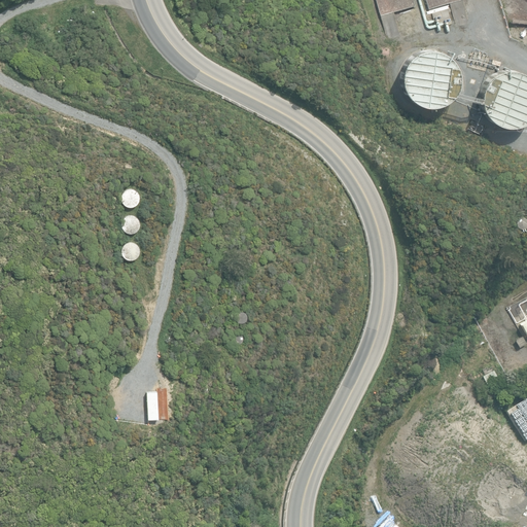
[(375,0),(380,14),(413,5),(411,0),(375,0)]
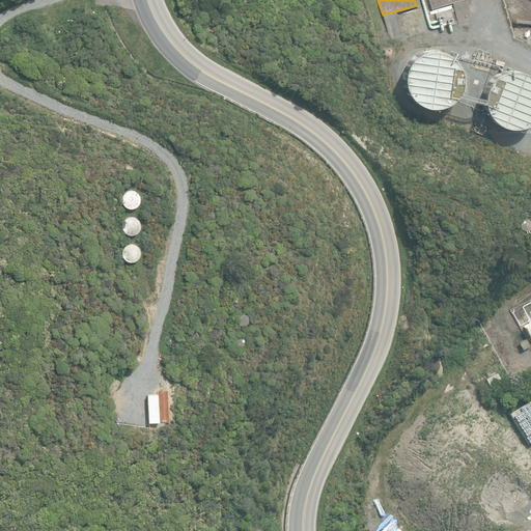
[(497,0),(488,0),(495,22),(503,19),(497,0)]
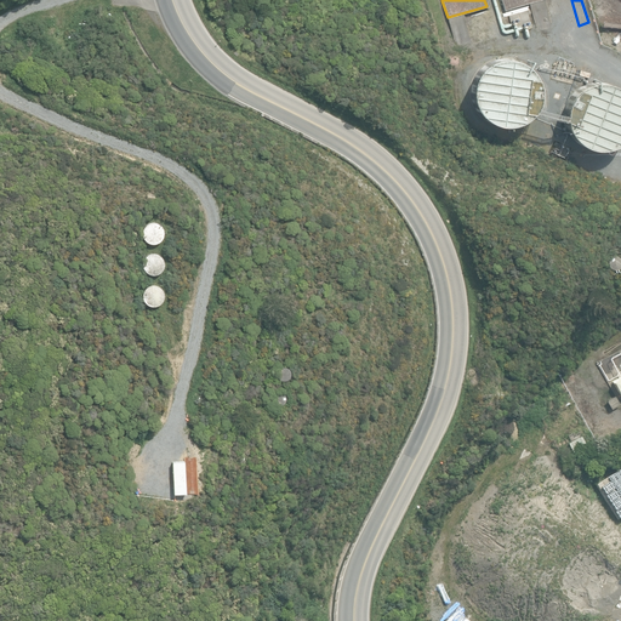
[(501,126),(506,126),(511,126),(514,125),(518,123),(522,121),(525,119),(529,115),(531,112),(534,108),(536,104),(537,101),(537,96),(539,92),(539,87),(537,84),(536,79),(535,75),(533,72),(530,68),(527,66),(523,63),(519,61),(516,58),(512,57),(507,57),(502,57),(499,57),(494,58),(490,60),(486,62),(483,64),(479,67),(477,70),(474,74),(473,78),(471,83),(471,86),(469,91),(471,95),(471,100),(472,103),(474,108),(476,112),(479,114),(482,118),(485,120),(489,123),(493,124),(497,125),(501,126)]
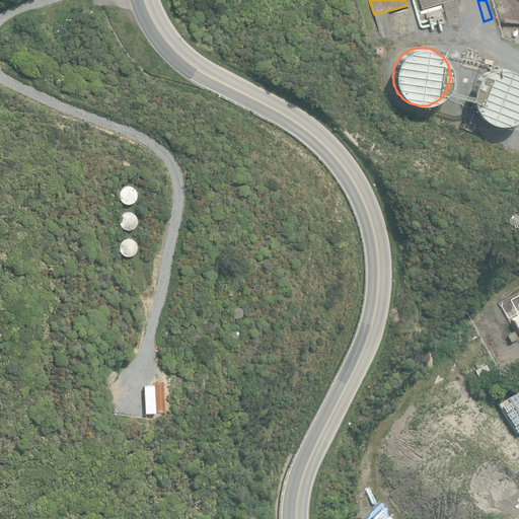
[(497,125),(501,125),(505,125),(508,124),(511,123),(515,121),(518,119),(518,117),(518,74),(516,72),(512,70),(509,69),(506,68),(502,67),(498,67),(495,67),(491,68),(488,70),(485,71),(482,73),(478,76),(476,78),(474,81),(472,85),(471,88),(470,91),(470,95),(470,99),(471,102),(472,106),(473,109),(475,113),(478,116),(480,118),(484,120),(487,122),(490,124),(494,125),(497,125)]
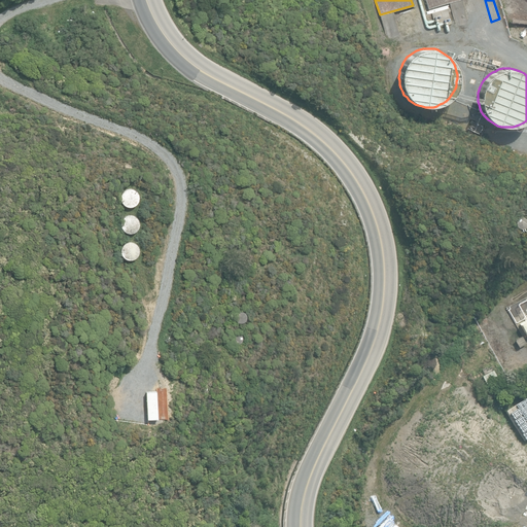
[(127,206),(129,207),(131,207),(133,206),(135,205),(136,204),(138,203),(139,201),(139,199),(139,197),(139,195),(138,192),(137,191),(135,189),(134,188),(132,188),(130,188),(128,188),(126,189),(124,190),(123,191),(121,194),(120,196),(120,198),(120,200),(121,201),(123,203),(124,205),(126,206),(127,206)]
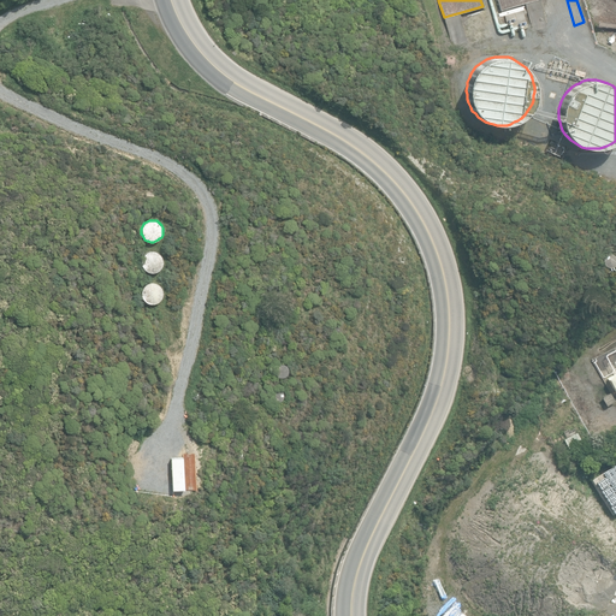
[(149,272),(152,272),(154,272),(157,272),(159,271),(160,270),(161,267),(163,265),(164,262),(164,260),(163,258),(161,256),(160,254),(159,253),(157,252),(154,250),(152,250),(149,252),(147,252),(146,254),(144,255),(143,258),(142,260),(142,262),(142,264),(143,266),(144,268),(146,270),(148,271),(149,272)]
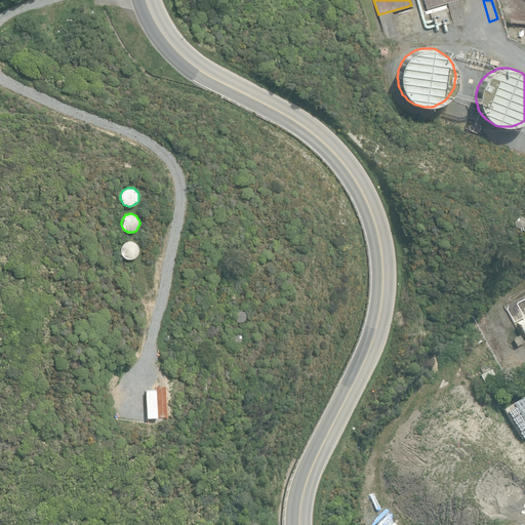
[(518,228),(520,228),(522,228),(523,227),(524,226),(524,224),(524,218),(524,217),(523,216),(522,215),(520,215),(518,215),(517,215),(516,216),(515,218),(514,219),(514,221),(514,223),(515,225),(516,226),(517,227),(518,228)]
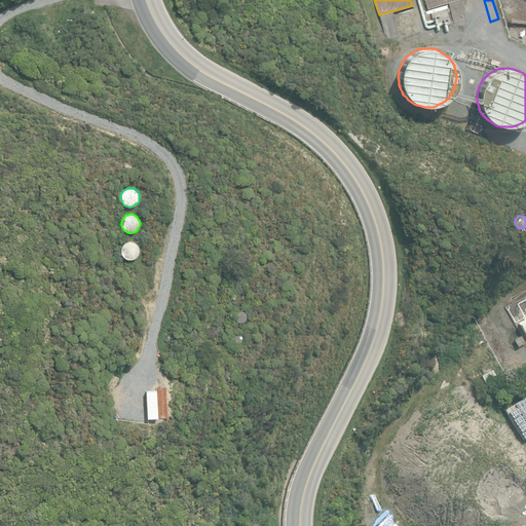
[(127,259),(129,259),(132,259),(134,259),(135,258),(137,257),(138,255),(139,253),(139,252),(139,250),(139,248),(138,246),(137,243),(136,242),(134,241),(132,240),(129,240),(127,241),(125,241),(124,242),(122,245),(121,246),(121,248),(121,250),(121,252),(121,254),(122,256),(124,257),(125,258),(127,259)]
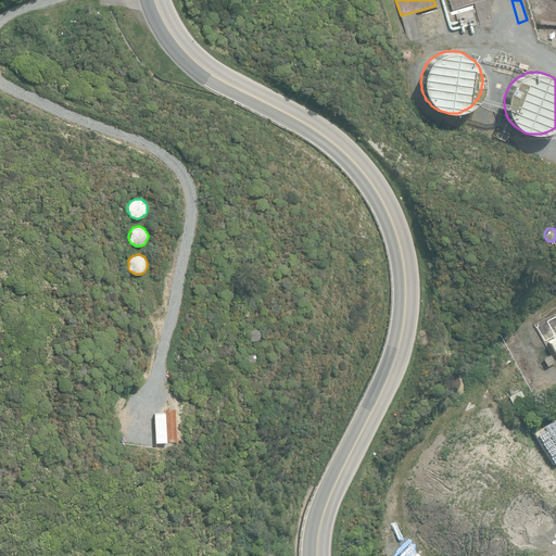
[(252,340),(253,340),(255,340),(256,340),(258,339),(260,338),(260,336),(260,335),(260,332),(260,331),(258,330),(256,329),(255,328),(253,328),(252,328),(250,329),(249,330),(248,331),(248,333),(248,335),(248,337),(249,338),(250,339),(252,340)]
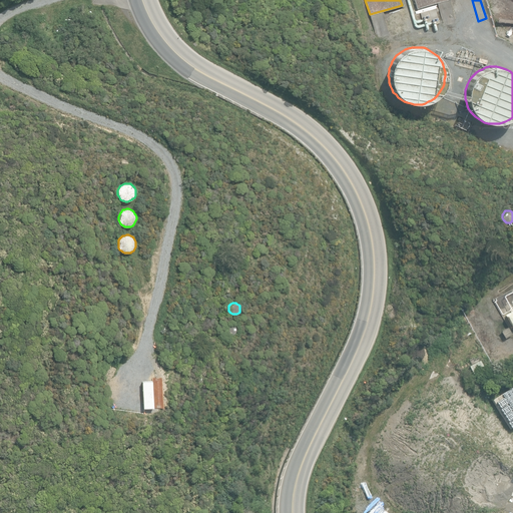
[(228,335),(230,335),(231,334),(233,334),(234,333),(235,331),(235,330),(235,328),(235,327),(234,326),(233,325),(231,324),(230,324),(228,324),(227,324),(226,325),(225,326),(224,328),(224,329),(224,331),(224,332),(225,333),(227,334),(228,335)]
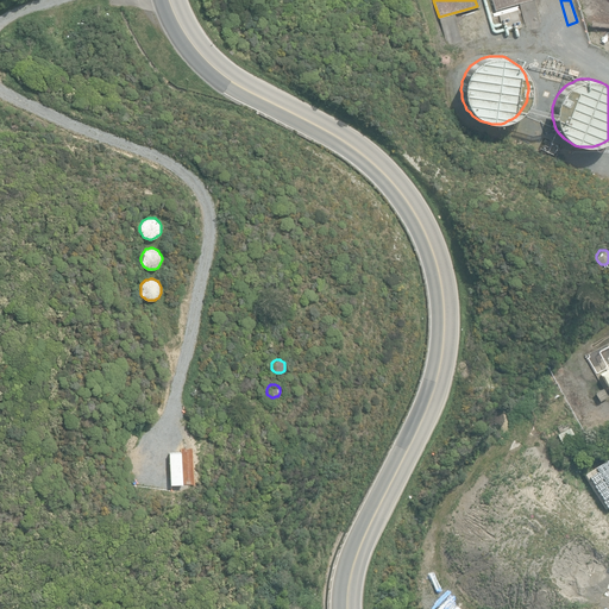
[(557,437),(562,445),(575,438),(571,429),(557,437)]
